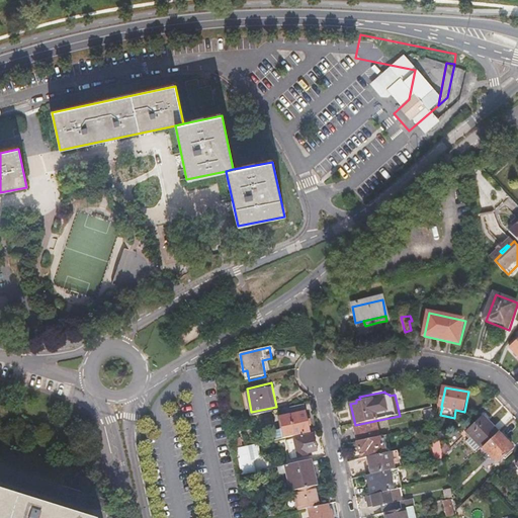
[(306,401),(280,406),(283,417),(280,418),(285,439),(314,433),(306,401)]
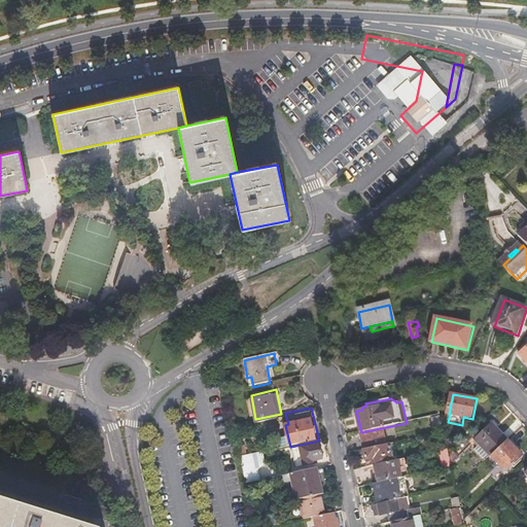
[(493,457),(510,442),(495,426),(479,442),(492,459),(493,457)]
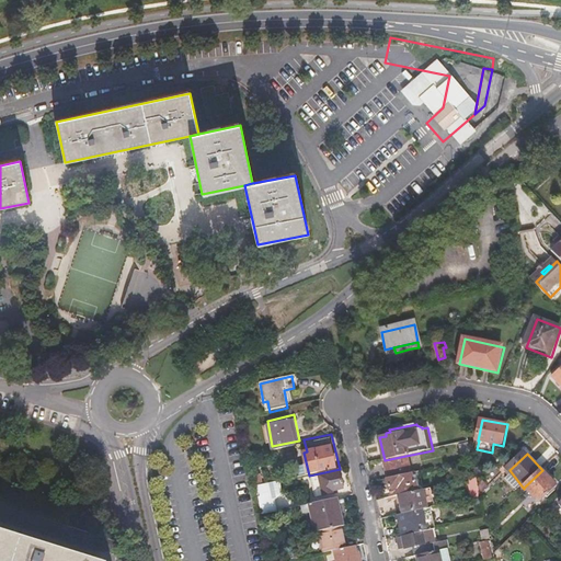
[(388,479),(410,473),(405,456),(385,460),(388,479)]
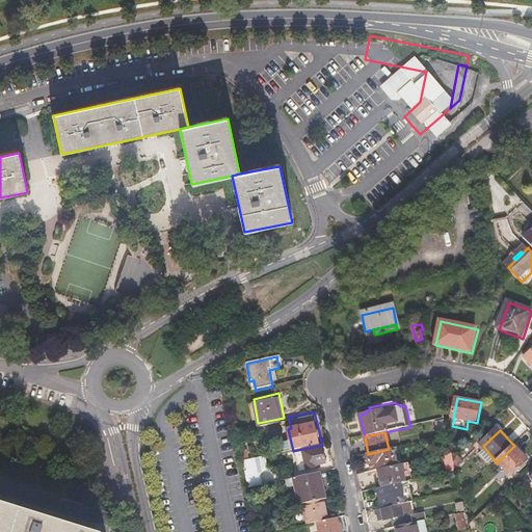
[(514,446),(498,461),(513,478),(529,462),(514,446)]
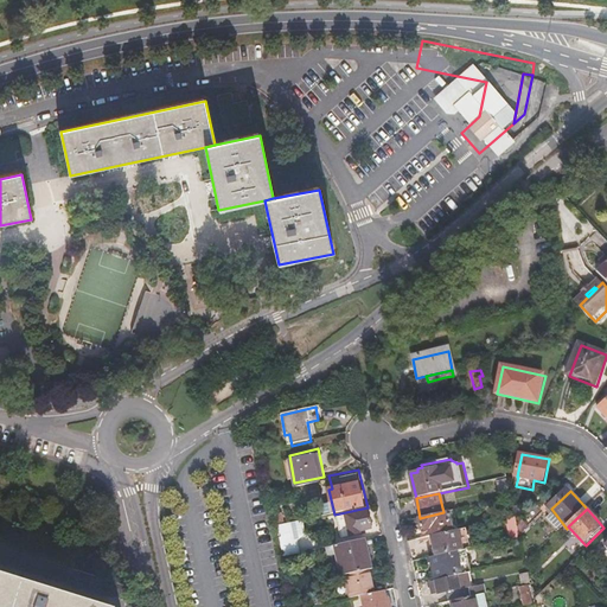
[(365,511),(342,516),(346,538),(370,534),(365,511)]
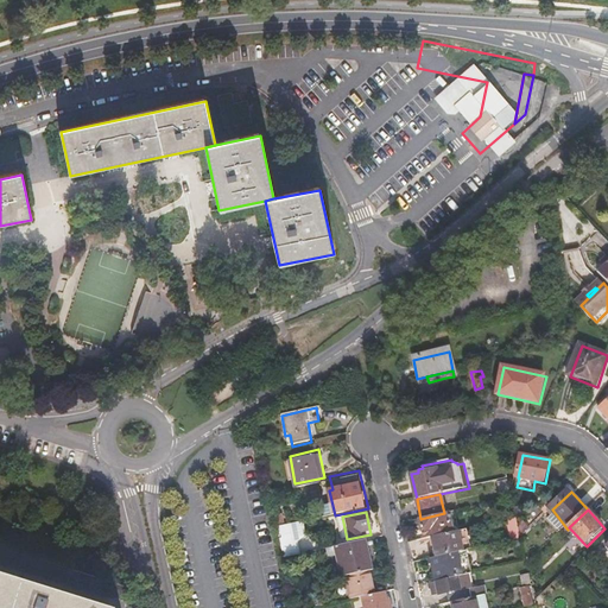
[(417,542),(432,538),(454,533),(453,524),(448,524),(445,513),(444,513),(420,519),(419,519),(422,531),(416,532),(417,542)]
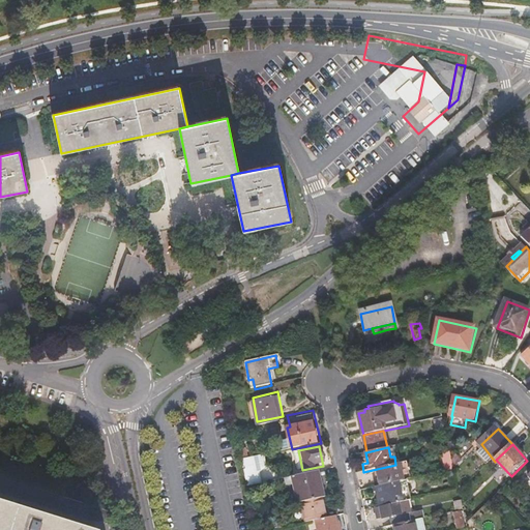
[(381,486),(398,481),(412,478),(408,462),(395,465),(377,469),(381,486)]
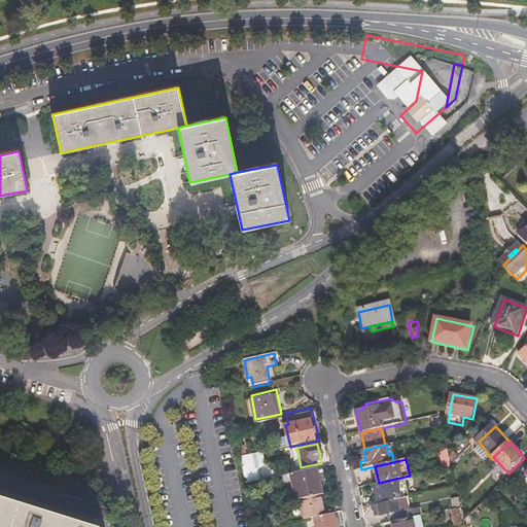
[(316,469),(283,476),(285,484),(291,483),(295,501),(300,500),(320,495),(322,495),(316,469)]
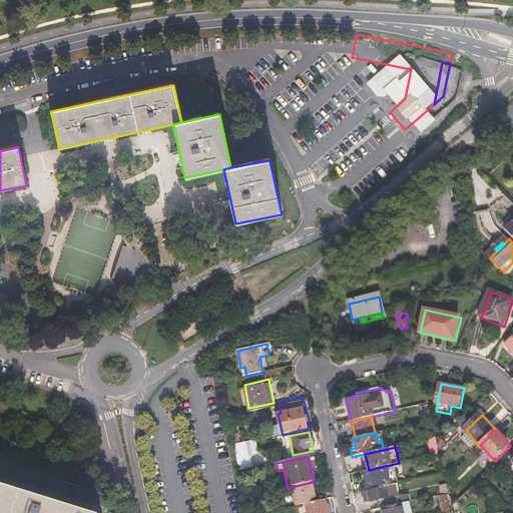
[(433,457),(423,459),(427,477),(436,475),(433,457)]
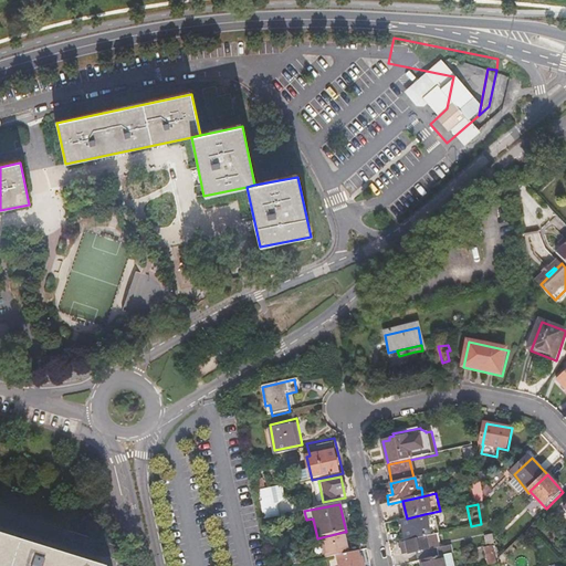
[(406,543),(425,537),(431,536),(425,514),(407,519),(401,520),(406,543)]
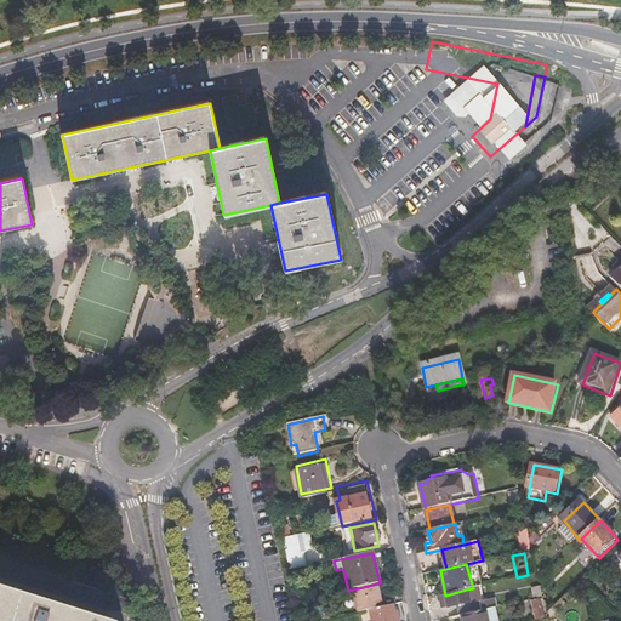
[(127,620),(127,615),(0,575),(0,620),(127,620)]
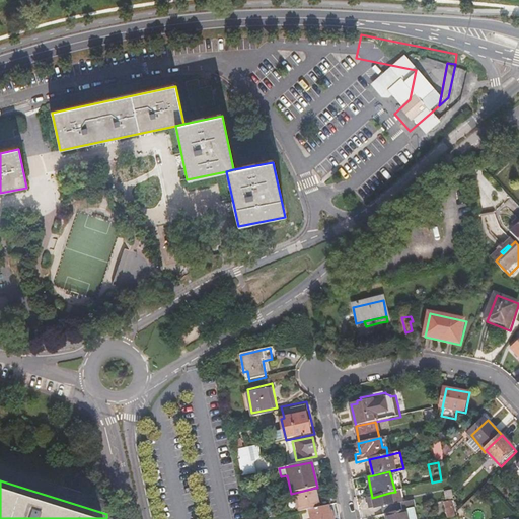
[(315,488),(295,493),(300,512),(310,510),(319,508),(315,488)]
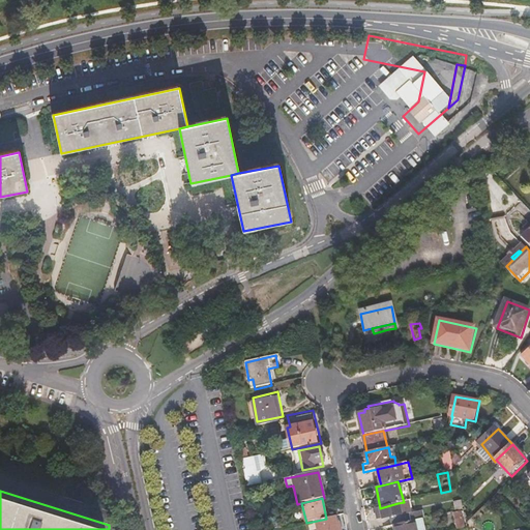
[(391,527),(394,526),(412,522),(410,513),(401,516),(398,503),(380,508),(376,509),(379,521),(389,519),(391,527)]
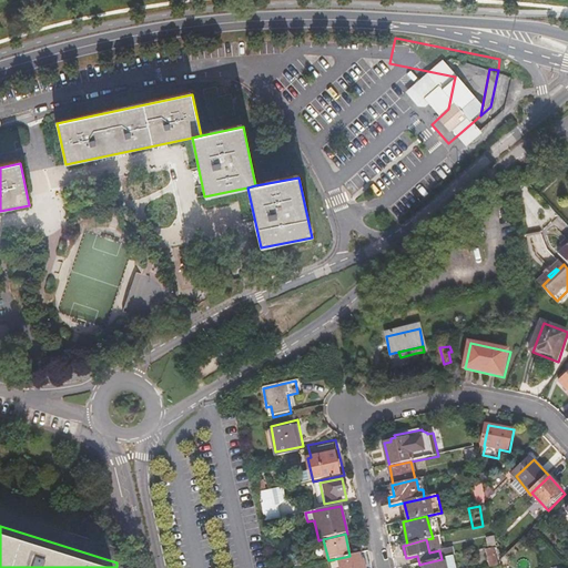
[(496,545),(485,547),(489,564),(500,560),(496,545)]
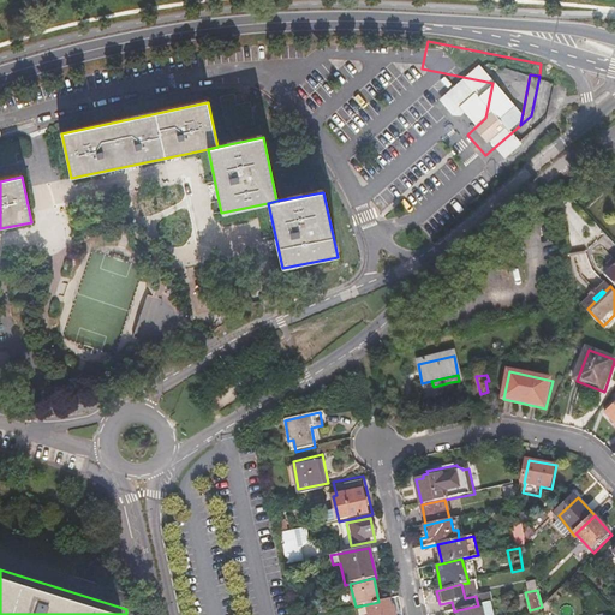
[(389,599),(378,602),(368,604),(370,614),(395,614),(394,610),(392,611),(389,599)]
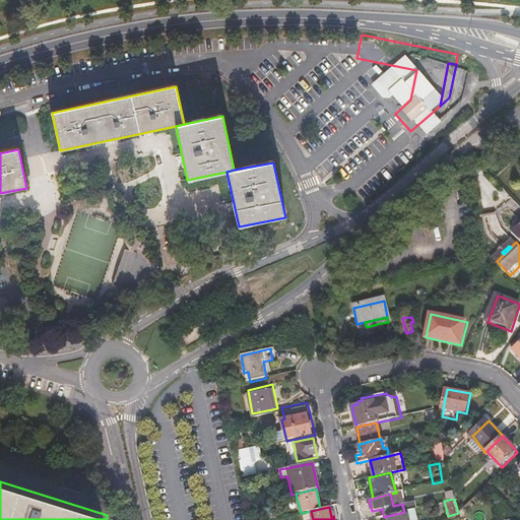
[(388,519),(431,519),(428,507),(404,512),(387,516),(388,519)]
